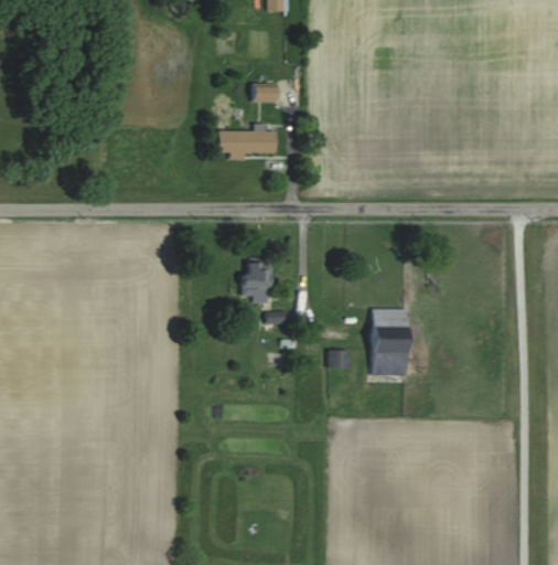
[(293,0),(268,0),(268,11),(293,11),(293,0)]
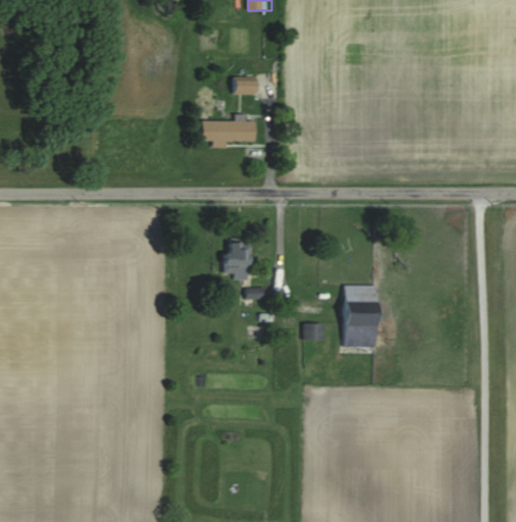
[(257,80),(235,80),(235,94),(257,94),(257,80)]
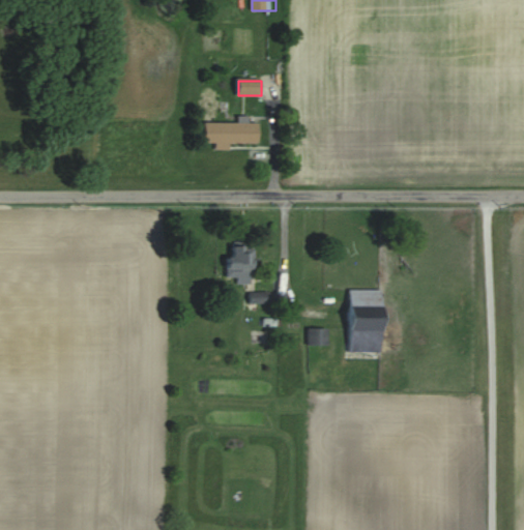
[(243,122),(243,123),(206,122),(206,142),(262,143),(262,123),(243,122)]
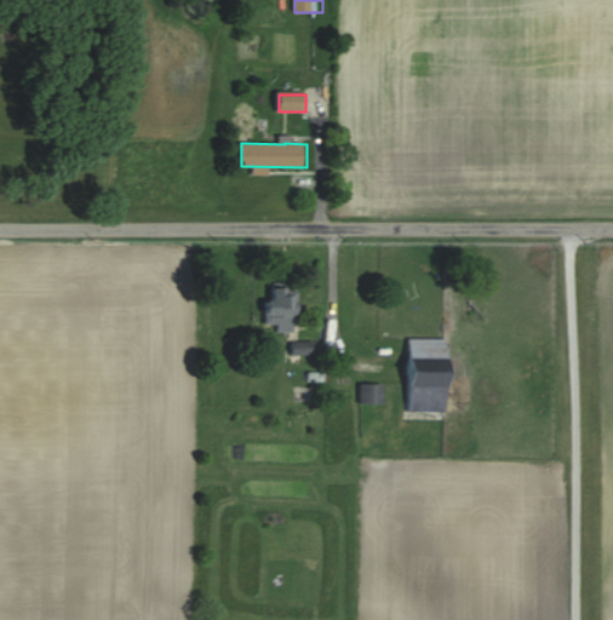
[(273,306),(265,306),(265,325),(281,325),(281,333),(298,333),(298,288),(273,288),(273,306)]
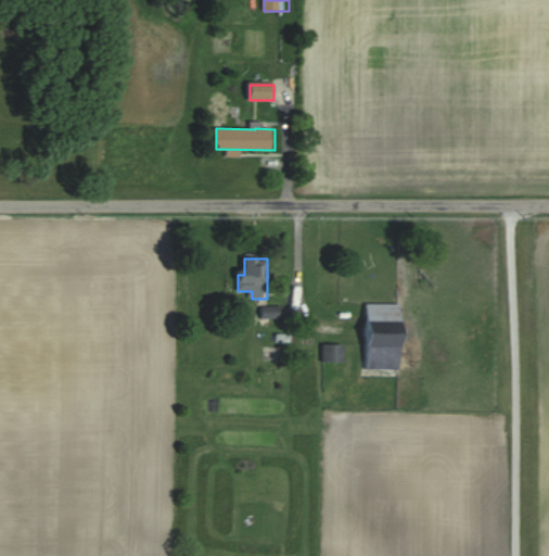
[(368,321),(401,321),(401,305),(368,305),(368,321)]
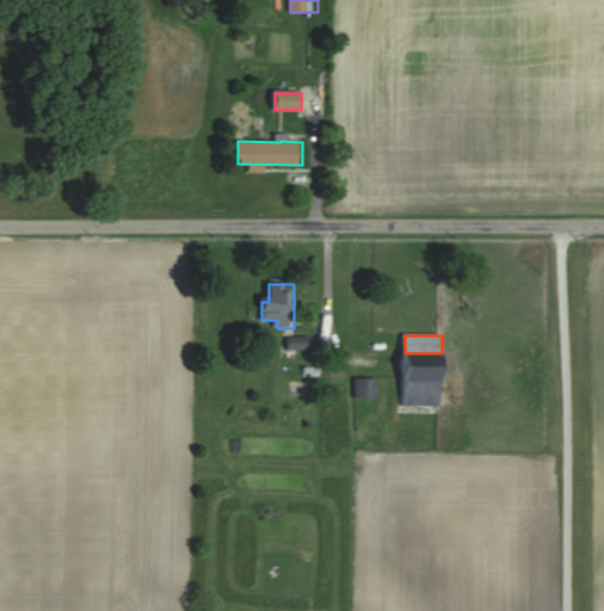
[(442,408),(442,363),(431,363),(431,366),(402,366),(402,408),(442,408)]
